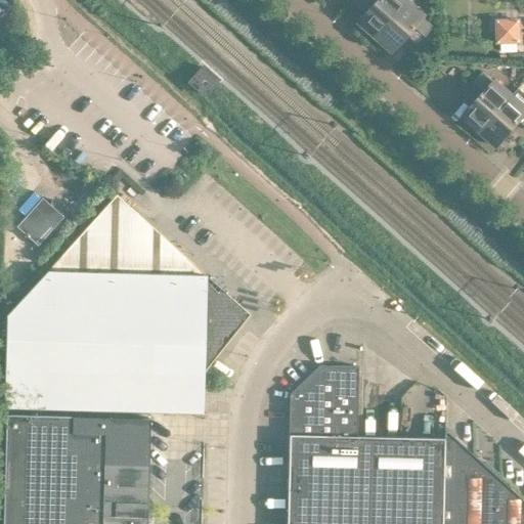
[(374,0),(362,14),(356,20),(359,23),(356,26),(357,27),(368,36),(370,33),(374,36),(403,3),(404,0),(374,0)]
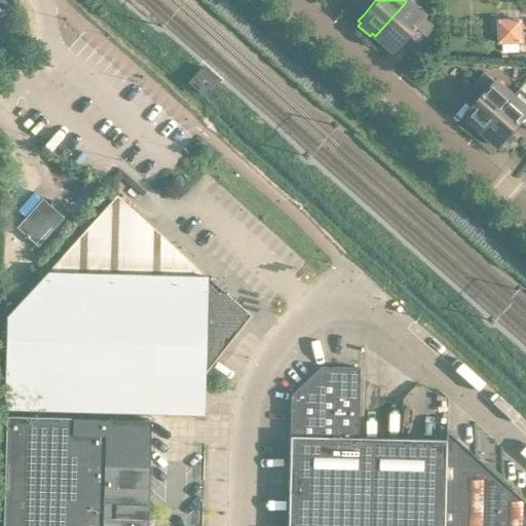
[(377,38),(375,41),(376,42),(376,41),(386,51),(389,48),(392,51),(413,28),(424,37),(433,28),(421,19),(405,3),(375,36),(377,38)]
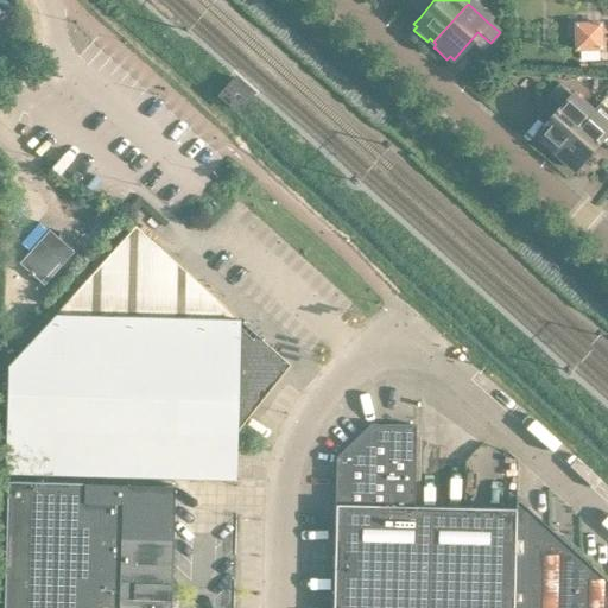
[(601,25),(577,25),(577,49),(580,49),(597,49),(601,49),(601,25)]
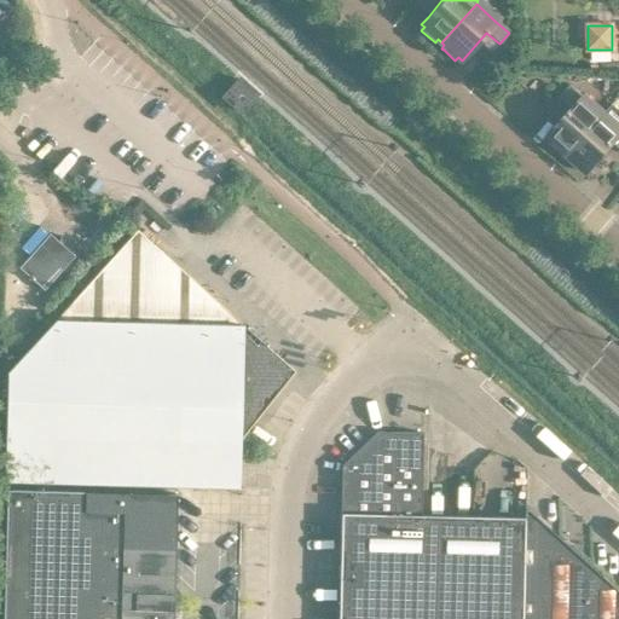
[(223,98),(239,114),(254,96),(238,81),(223,98)]
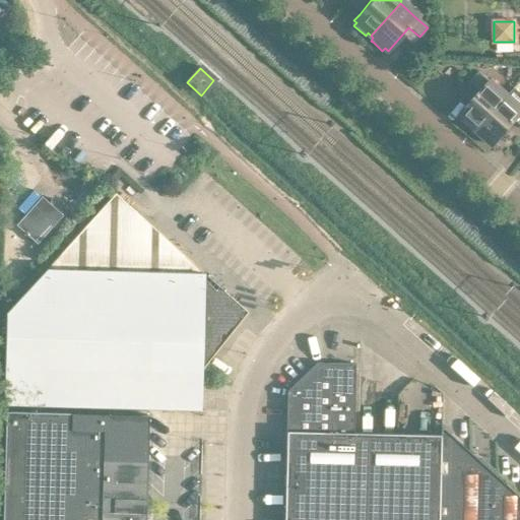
[(480,90),(460,114),(463,117),(460,120),(461,120),(472,129),(474,127),(477,129),(506,96),(478,72),(470,81),(480,90)]
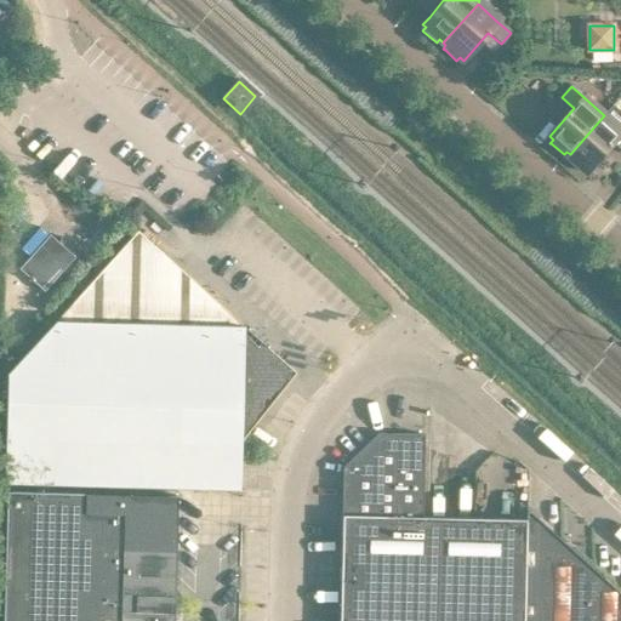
[(620,113),(613,106),(604,115),(570,154),(573,157),(569,160),(570,161),(571,161),(584,172),(587,169),(591,172),(615,144),(620,149),(620,113)]
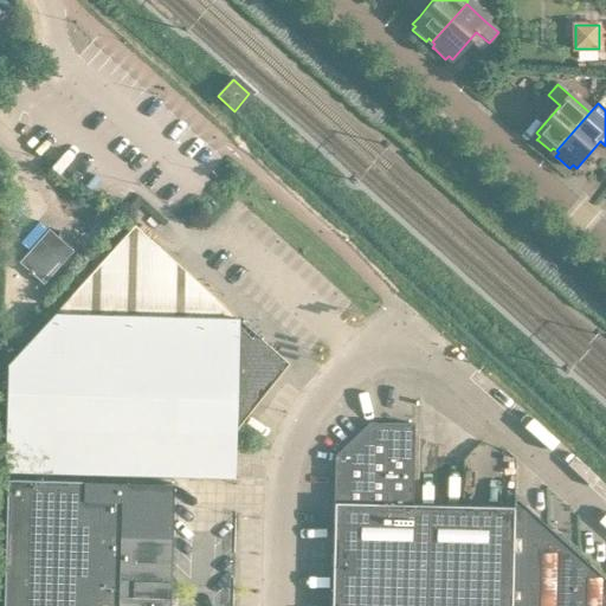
[(96,210),(94,220),(104,223),(107,213),(96,210)]
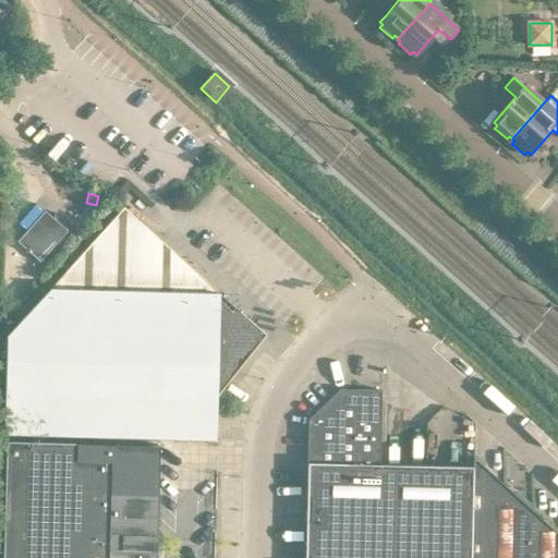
[(215,398),(262,340),(219,300),(218,294),(158,239),(122,208),(5,337),(2,436),(194,441),(195,415),(215,415),(215,398)]
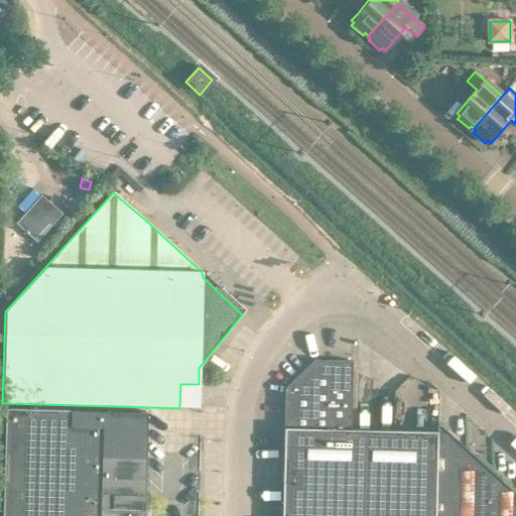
[(22,216),(15,225),(20,230),(35,243),(60,215),(40,197),(39,198),(22,216)]
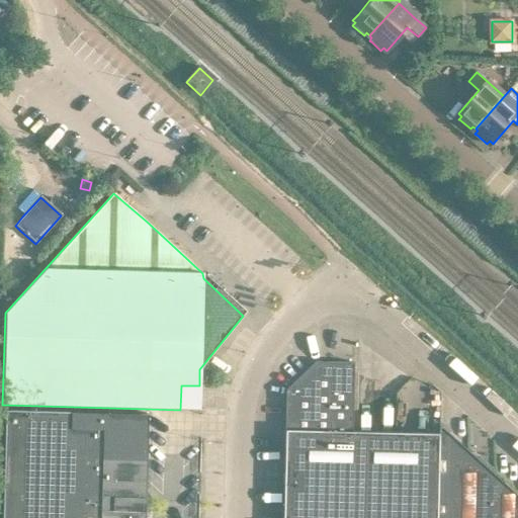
[(435,517),(438,435),(351,433),(353,364),(315,363),(285,392),(281,517),(435,517)]
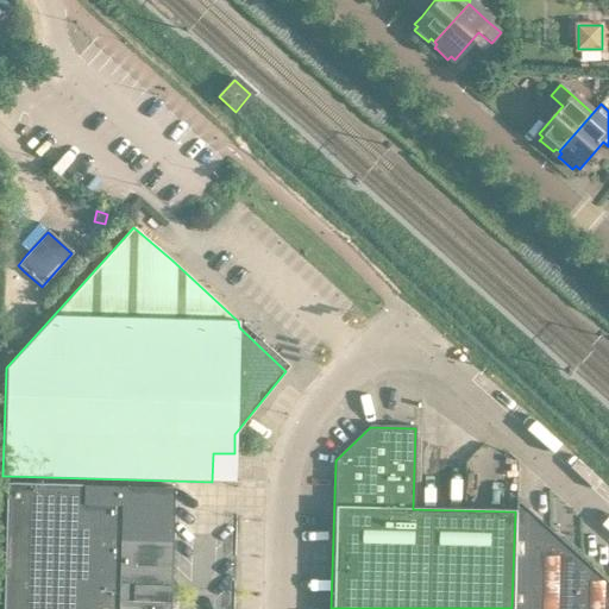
[(6,484),(2,590),(161,594),(162,585),(170,586),(170,573),(167,573),(168,539),(171,539),(173,487),(82,485),(6,484)]
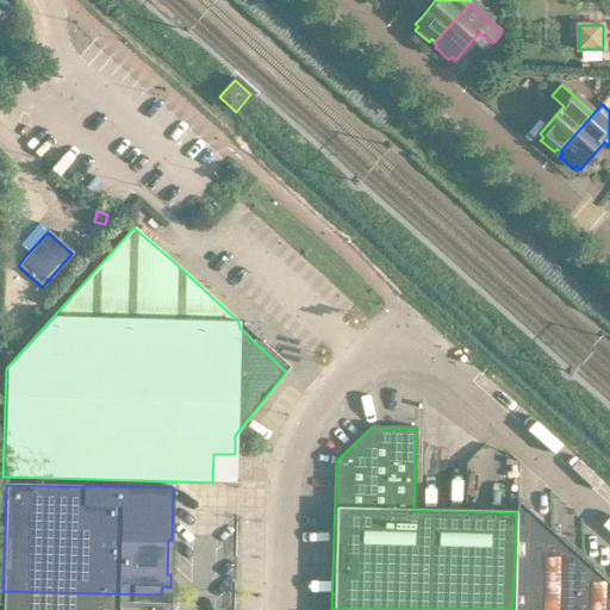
[(609,609),(609,586),(516,502),(516,512),(512,609),(609,609)]
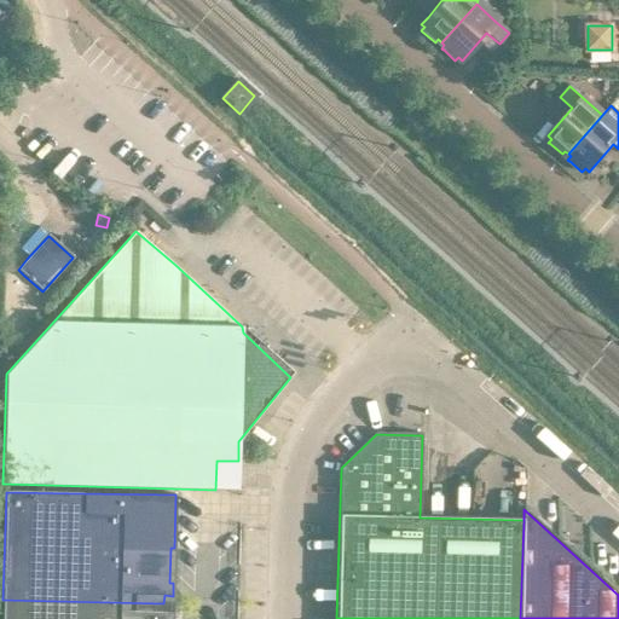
[(163,614),(163,603),(3,600),(1,618),(167,618),(167,614),(163,614)]
